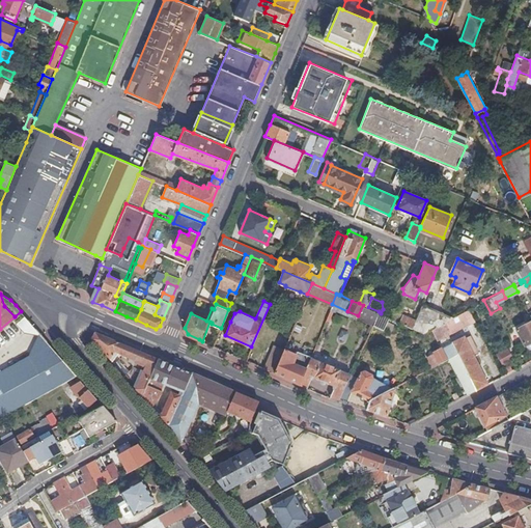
[(363,305),(358,315),(373,323),(379,311),(368,307),(363,305)]
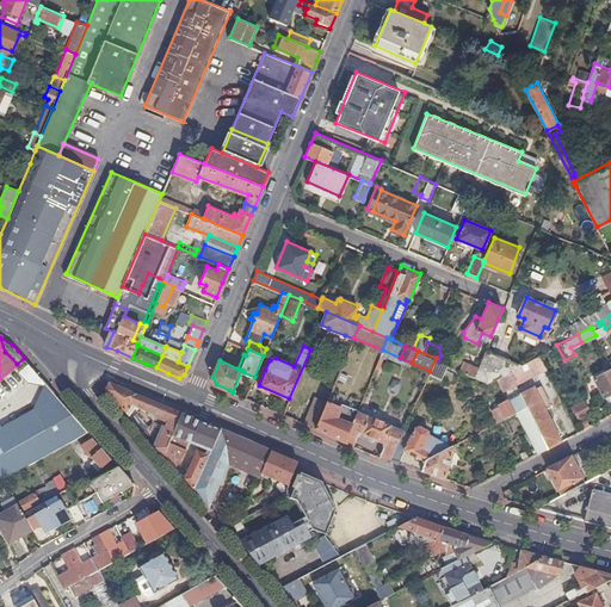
[(529,359),(536,371),(536,372),(545,367),(539,354),(529,359)]
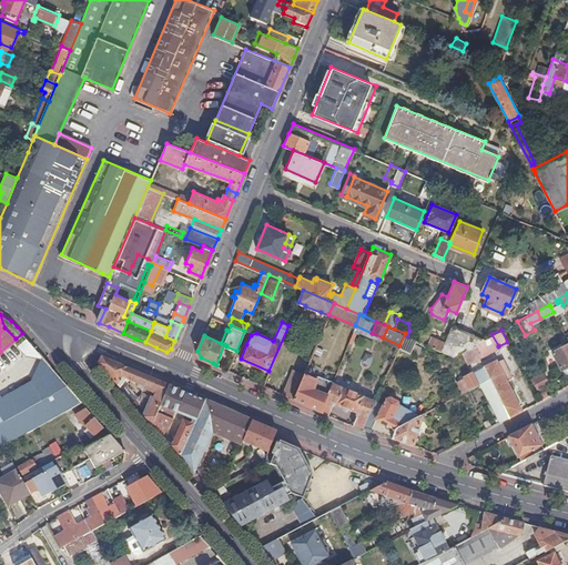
[(399,345),(398,349),(409,353),(416,339),(407,335),(405,333),(399,345)]
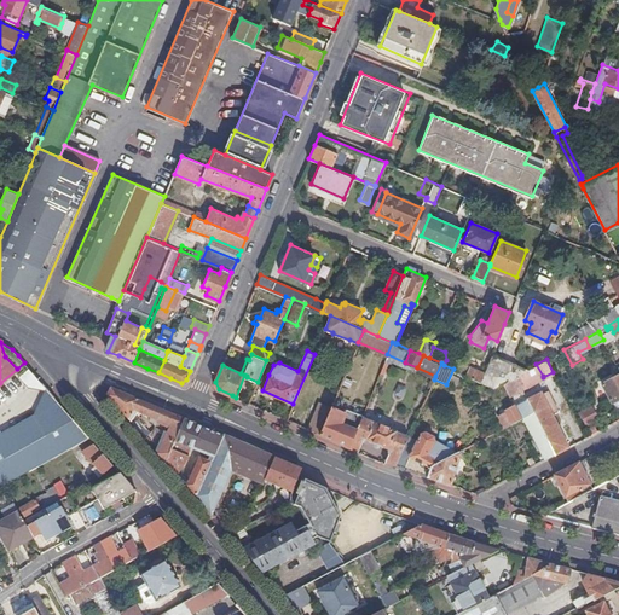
[(484,372),(480,381),(493,387),(502,382),(505,371),(487,364),(484,372)]
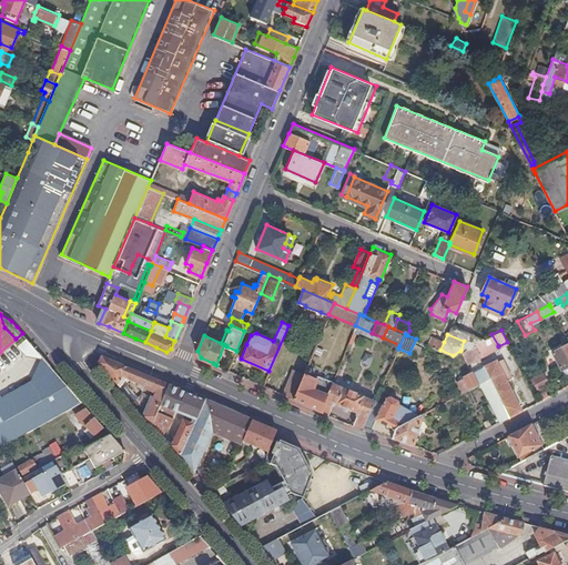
[(492,334),(462,351),(467,362),(498,345),(492,334)]
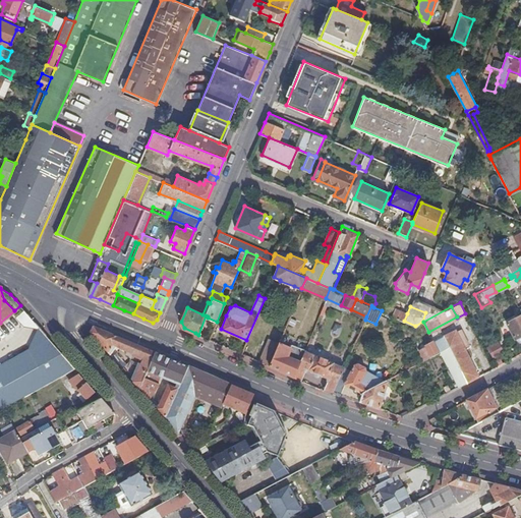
[(395,307),(392,315),(404,321),(407,313),(395,307)]
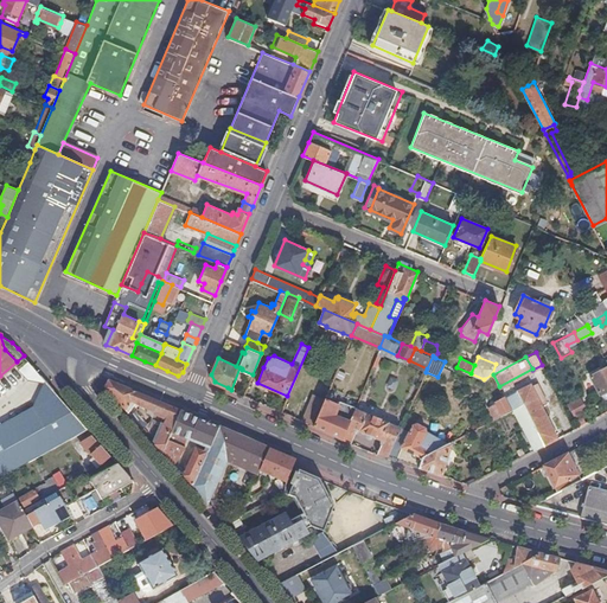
[(604,398),(606,396),(606,364),(590,374),(604,398)]
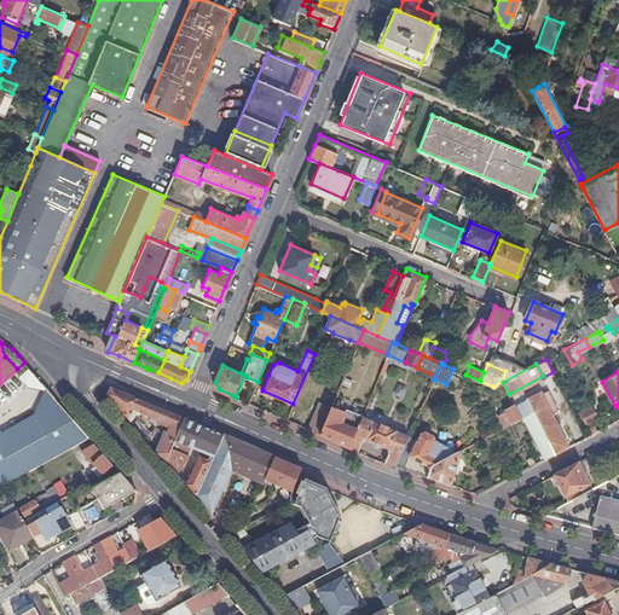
[(166,460),(184,417),(140,399),(110,386),(108,390),(106,393),(129,418),(132,416),(129,412),(133,407),(163,423),(165,421),(166,421),(169,423),(157,451),(166,460)]
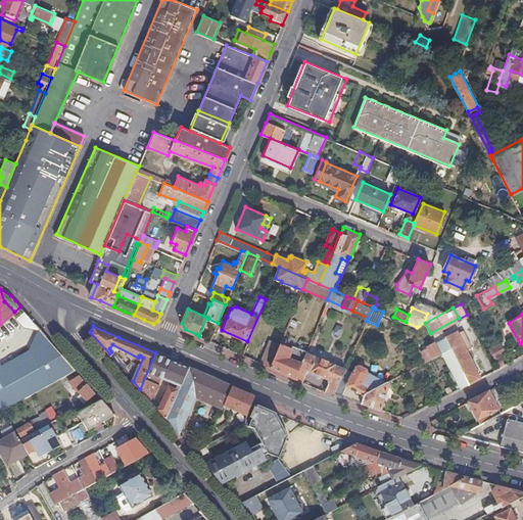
[(70,372),(76,369),(50,340),(40,328),(30,349),(0,366),(0,370),(8,384),(61,356),(70,372)]
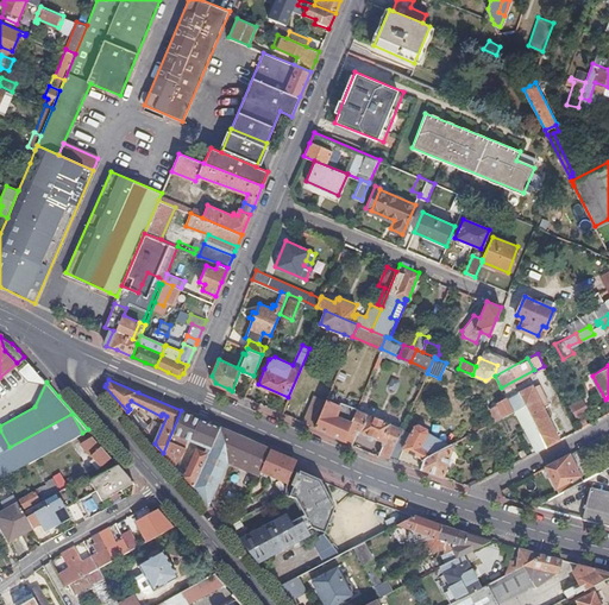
[(493,413),(489,415),(493,421),(525,404),(535,424),(546,445),(559,439),(541,405),(548,402),(539,383),(532,386),(531,385),(506,398),(506,396),(496,402),(497,403),(489,408),(493,413)]
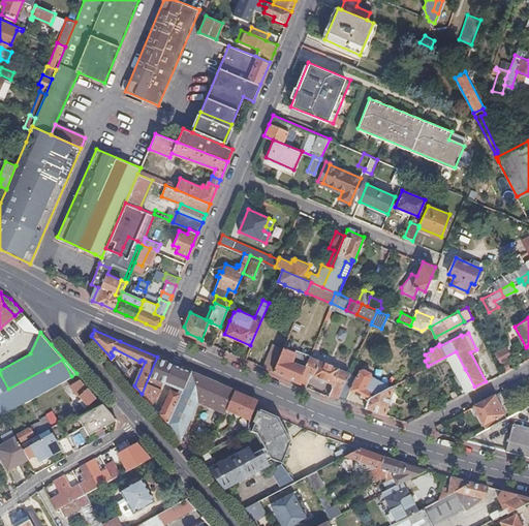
[(273,344),(269,353),(279,358),(283,348),(273,344)]
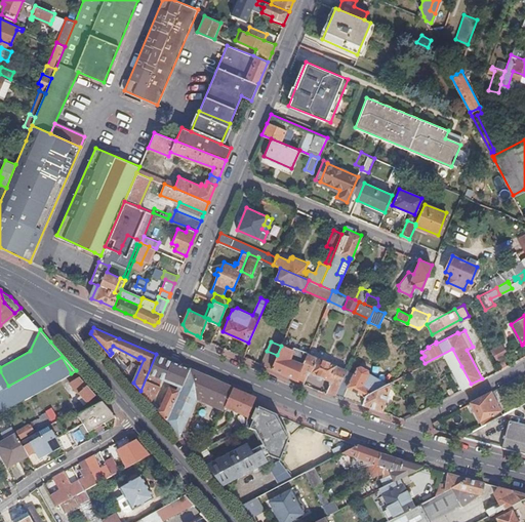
[(277,355),(272,368),(284,373),(296,378),(308,353),(296,348),(294,351),(281,345),(281,346),(277,355)]
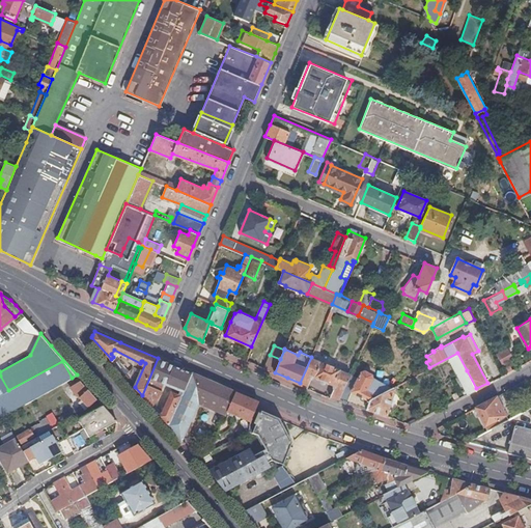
[(280,359),(270,355),(264,368),(275,372),(280,359)]
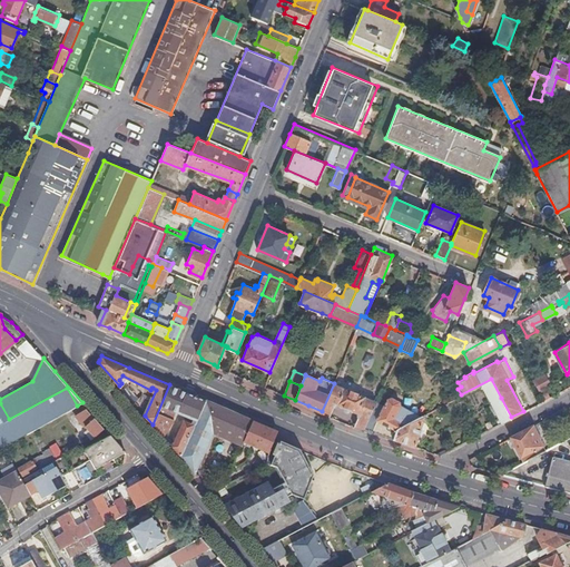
[(334,383),(322,411),(330,416),(334,406),(337,404),(356,413),(357,417),(354,426),(363,429),(375,402),(375,401),(360,394),(360,393),(343,387),(334,383)]
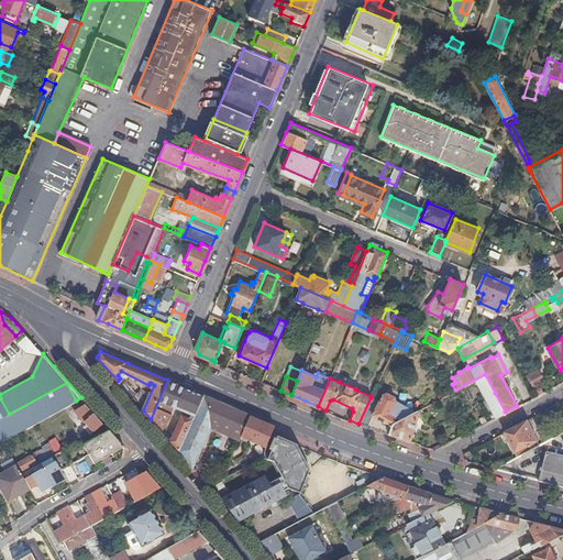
[(194,415),(202,395),(185,387),(167,380),(151,419),(162,430),(172,414),(166,412),(169,405),(194,415)]
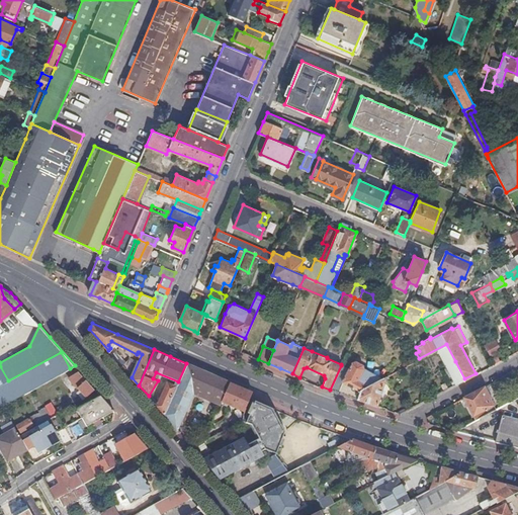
[(0,406),(70,368),(61,352),(8,380),(0,366),(0,406)]
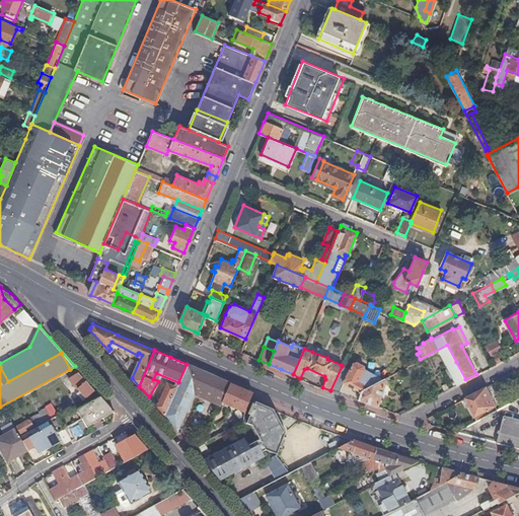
[(142,355),(139,353),(130,375),(132,378),(142,355)]
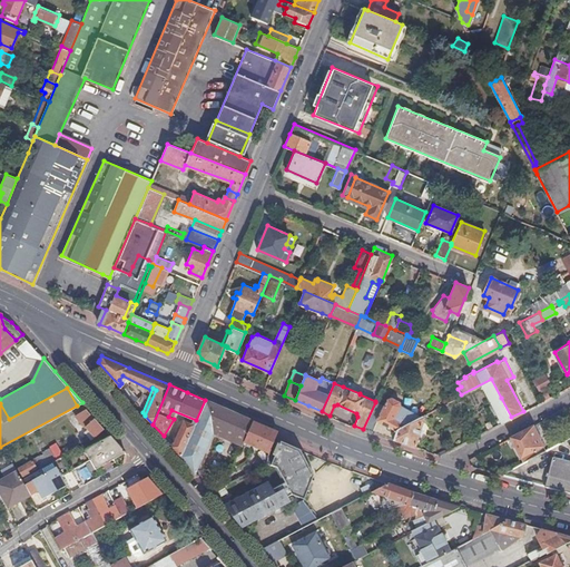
[(129,389),(125,393),(133,401),(136,398),(129,389)]
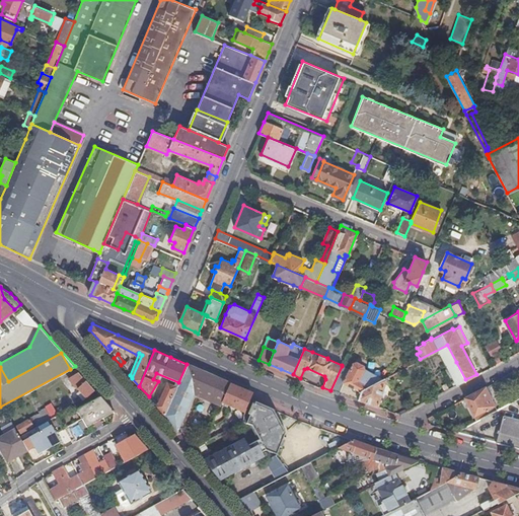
[(349,369),(342,366),(330,390),(344,395),(358,399),(361,391),(384,378),(364,369),(363,365),(356,362),(352,363),(349,369)]
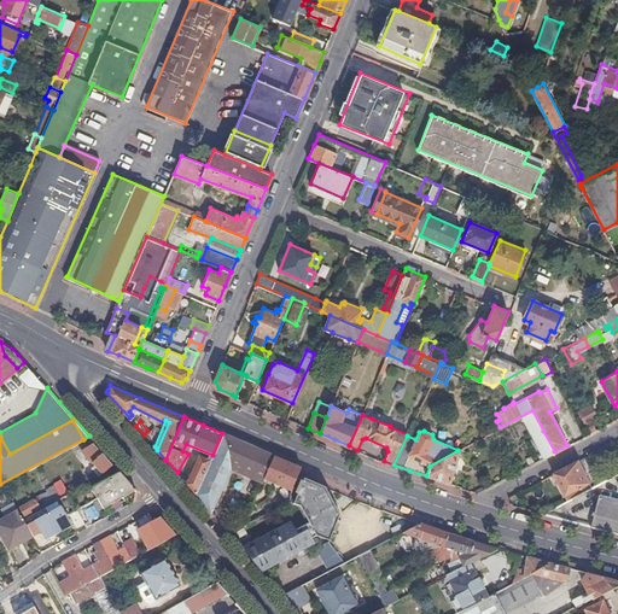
[(554,451),(543,431),(532,436),(543,457),(554,451)]
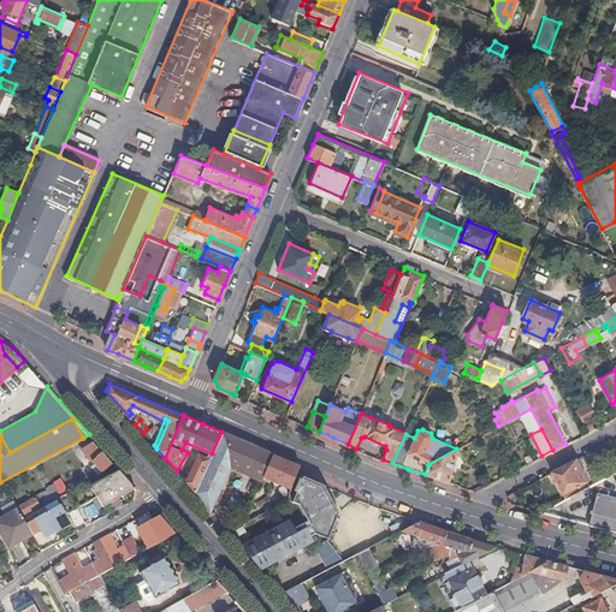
[(230,463),(262,477),(264,475),(273,453),(221,432),(212,453),(209,458),(195,491),(209,509),(230,463)]
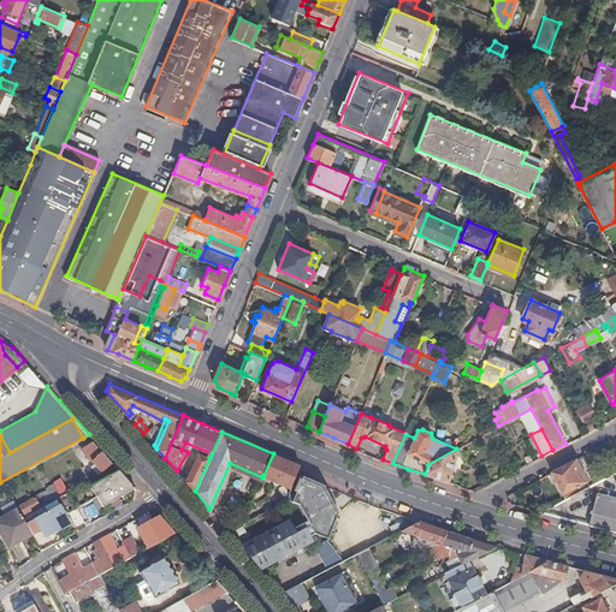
[(99,473),(113,461),(100,445),(94,439),(82,446),(95,462),(90,465),(93,469),(87,473),(89,479),(99,473)]
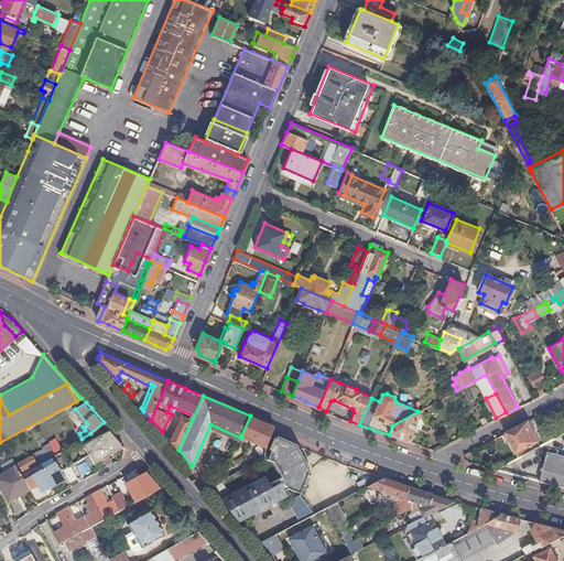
[(419,412),(418,411),(392,425),(389,434),(411,442),(419,412)]
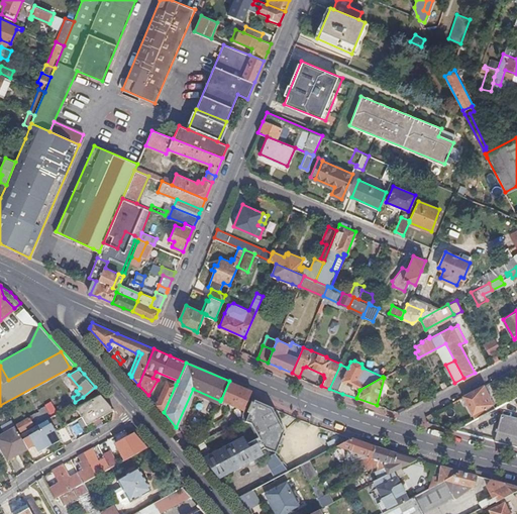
[(156,404),(164,412),(176,385),(166,380),(156,404)]
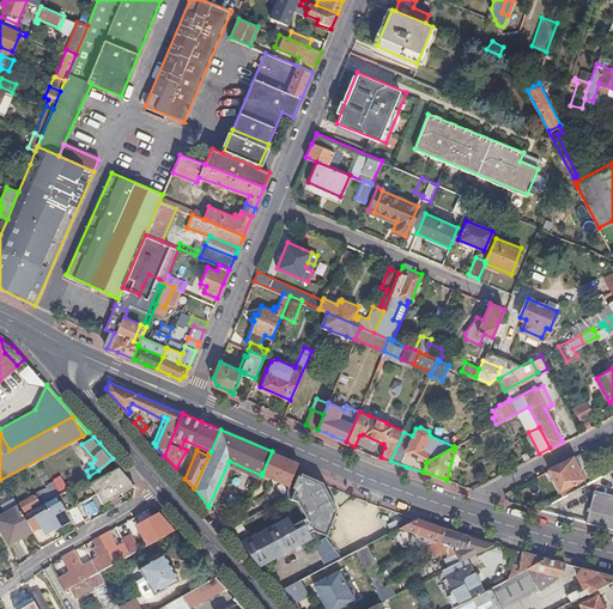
[(295,470),(298,462),(272,451),(262,473),(289,485),(295,470)]
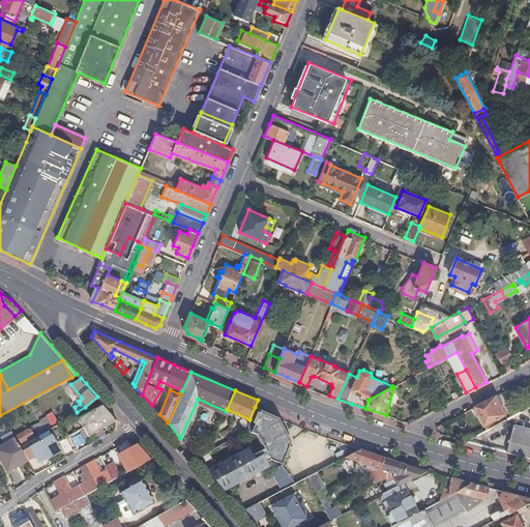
[(495,394),(474,406),(487,429),(506,418),(495,394)]
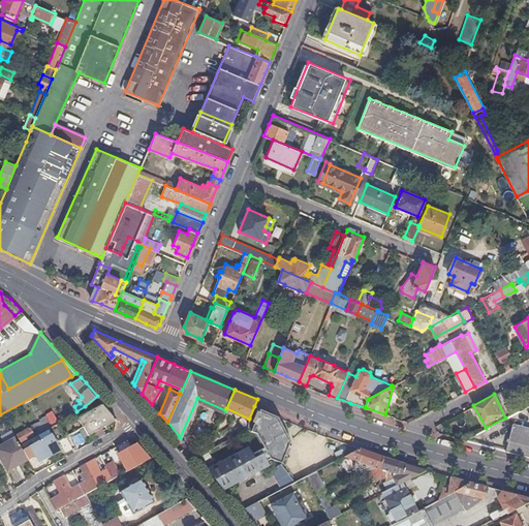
[(80,416),(84,425),(110,409),(106,406),(103,402),(80,416)]
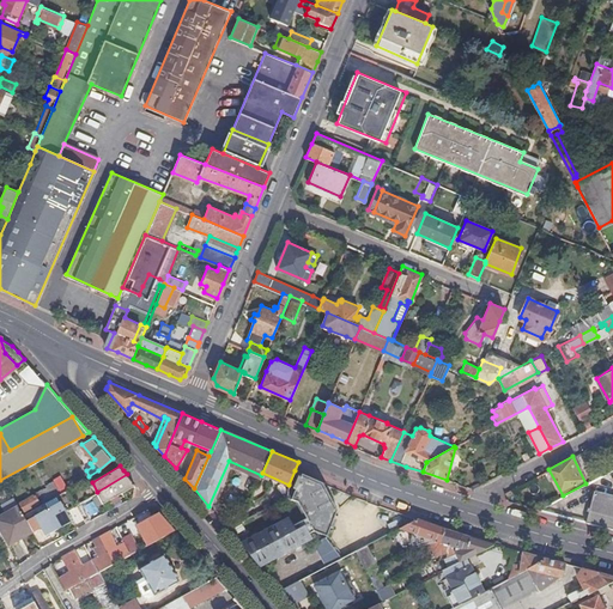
[(289,485),(287,494),(290,497),(297,499),(303,512),(310,521),(321,534),(327,535),(331,527),(338,509),(322,481),(317,479),(316,479),(295,470),(289,485)]
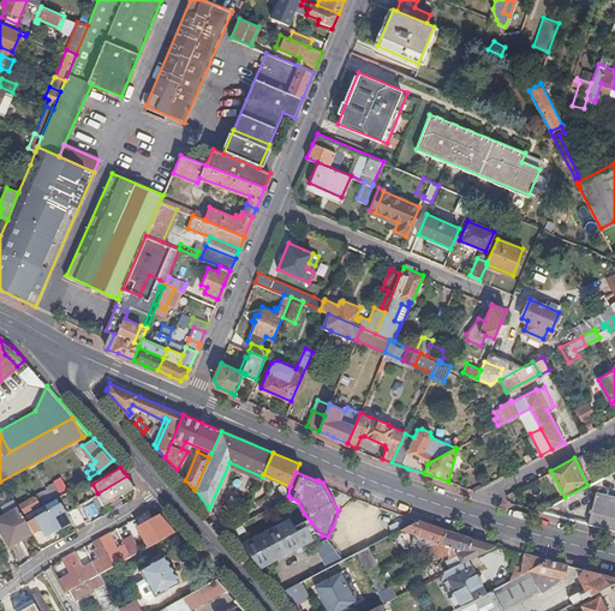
[(69,489),(84,479),(82,474),(65,483),(69,489)]
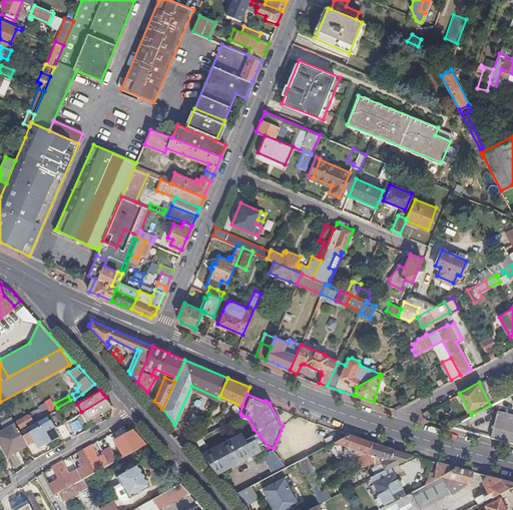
[(86,420),(112,405),(106,397),(81,412),(86,420)]
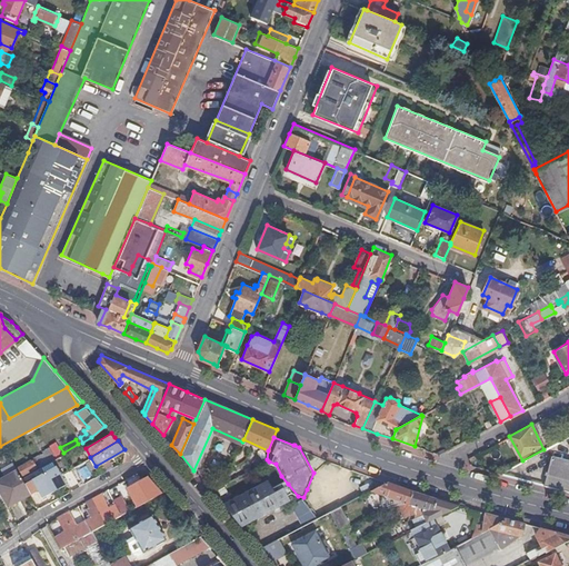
[(41,466),(55,489),(67,483),(59,470),(61,468),(63,472),(70,467),(62,454),(41,466)]
